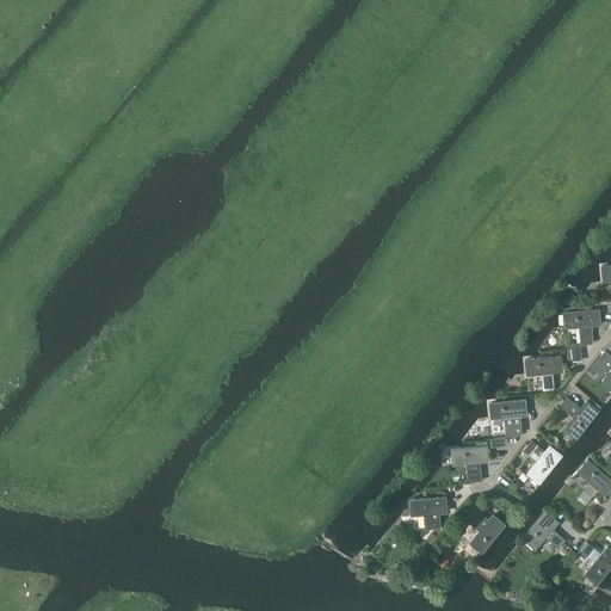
[(610,265),(600,266),(602,281),(610,279),(610,265)]
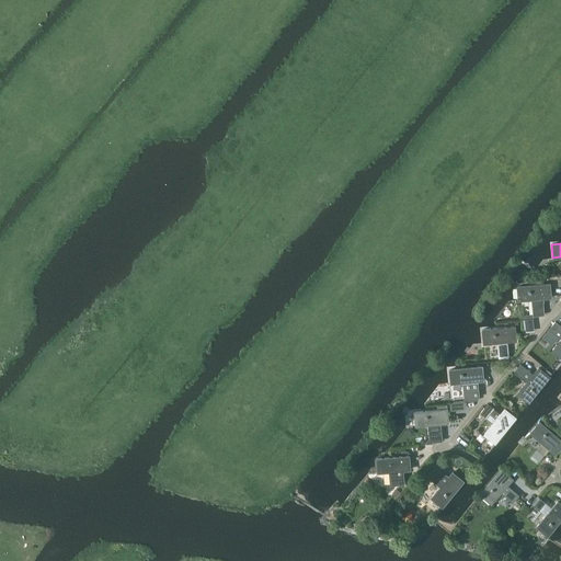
[(550,283),(517,286),(518,299),(551,297),(550,283)]
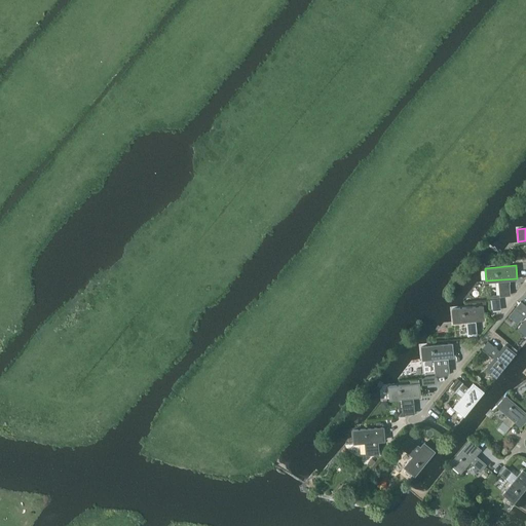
[(509,279),(498,280),(498,282),(499,294),(499,296),(510,295),(509,280),(509,279)]
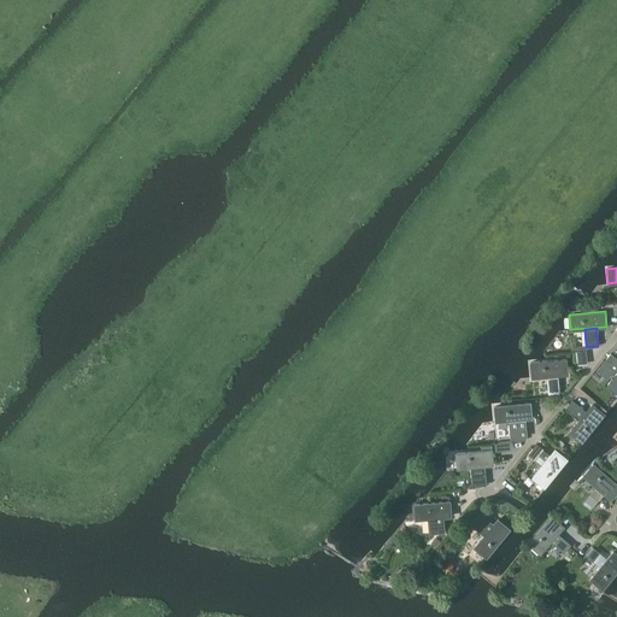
[(576,363),(588,363),(588,350),(576,350),(576,363)]
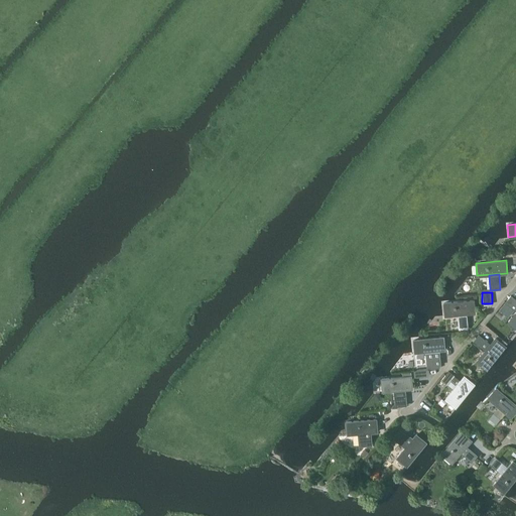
[(515,299),(511,295),(505,302),(515,310),(515,299)]
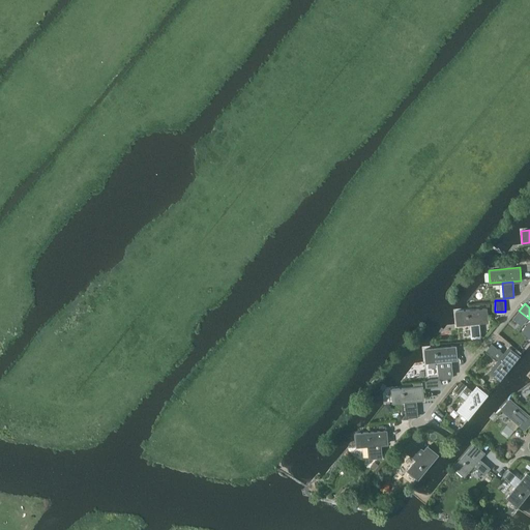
[(487,307),(455,311),(457,323),(488,321),(487,307)]
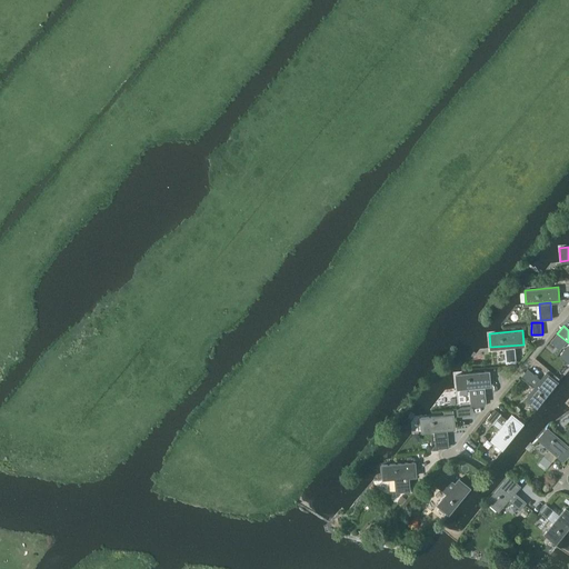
[(515,346),(505,347),(505,349),(506,362),(516,362),(515,348),(515,346)]
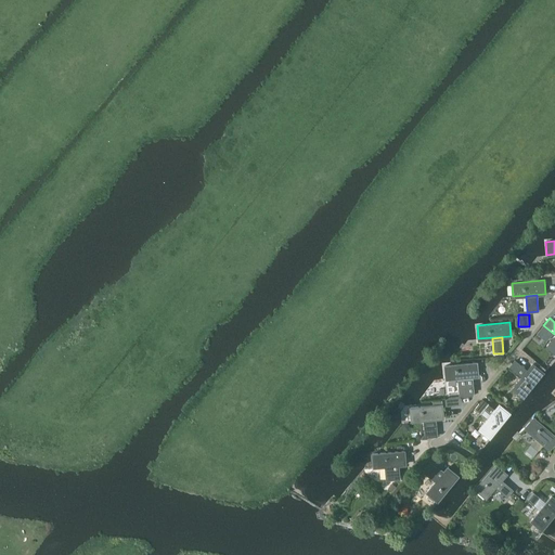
[(515,360),(510,368),(520,376),(521,377),(528,371),(527,370),(515,360)]
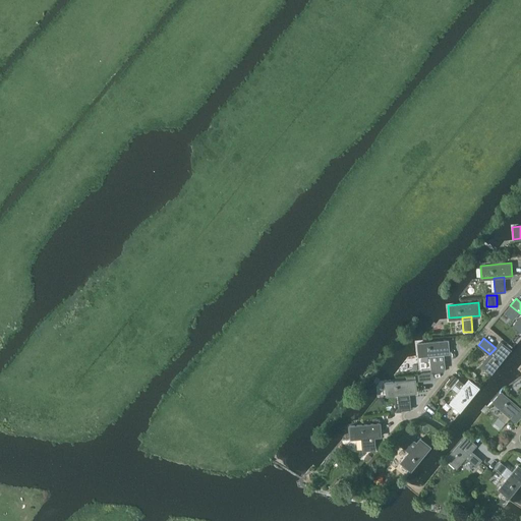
[(447,341),(415,343),(416,355),(448,353),(447,341)]
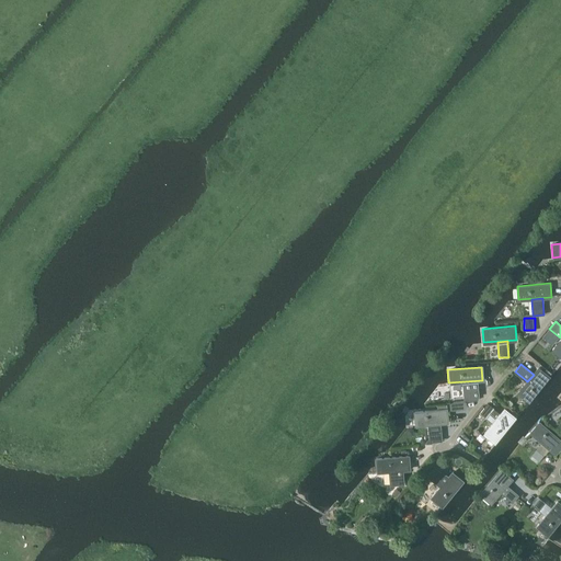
[(518,398),(528,405),(548,381),(538,373),(518,398)]
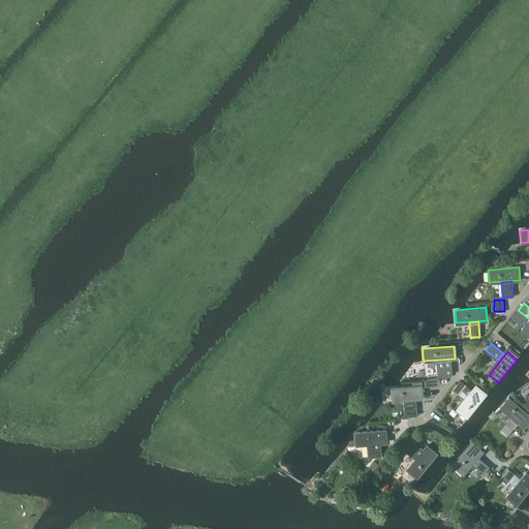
[(449,360),(436,361),(436,362),(438,375),(452,374),(449,361),(449,360)]
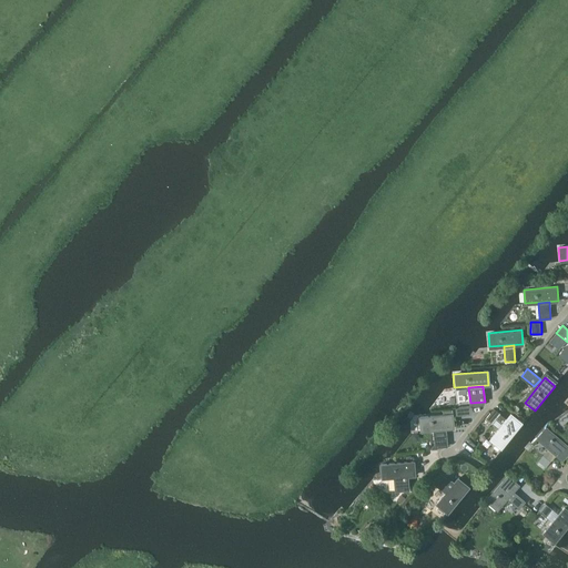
[(486,418),(498,427),(506,418),(494,408),(486,418)]
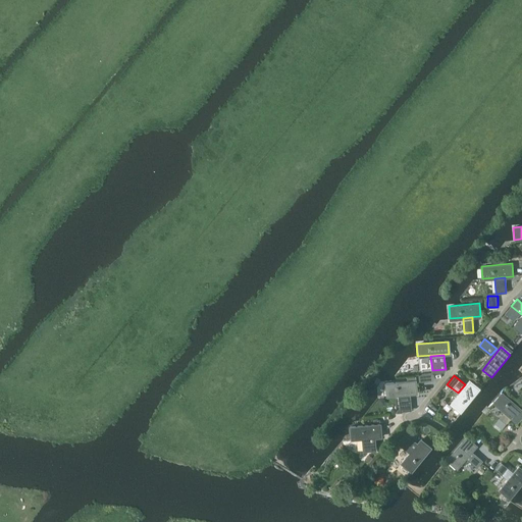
[(416,380),(384,382),(385,396),(417,393),(416,380)]
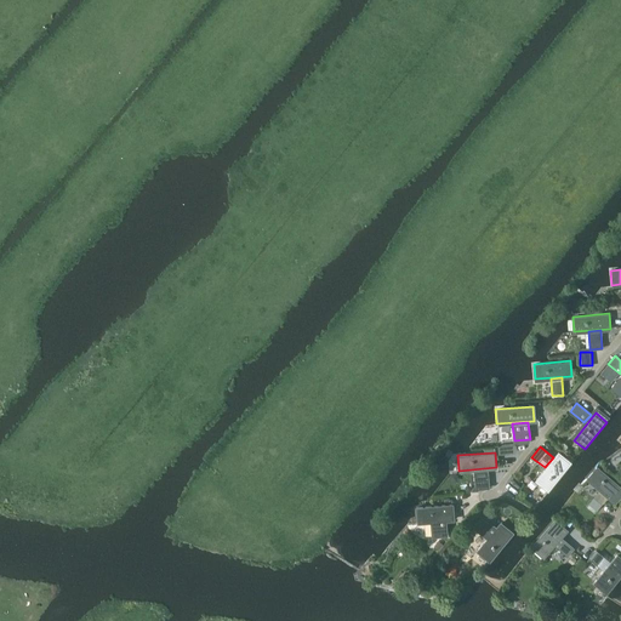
[(534,486),(547,497),(571,468),(558,457),(534,486)]
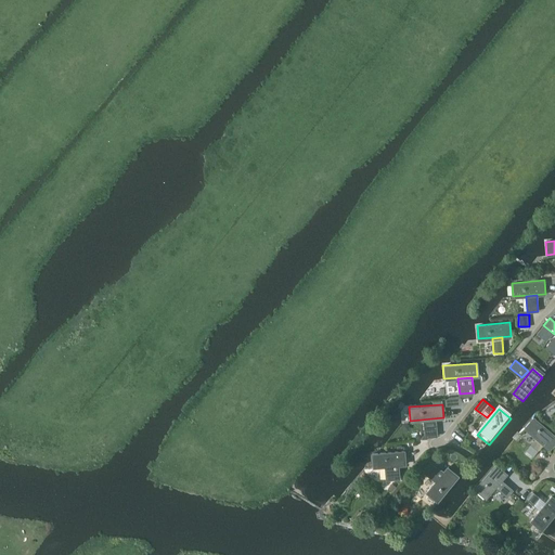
[(435,418),(424,420),(426,437),(437,436),(436,428),(435,418)]
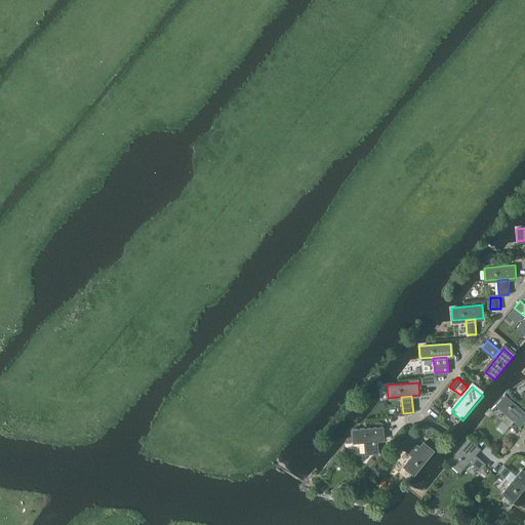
[(524,415),(506,399),(495,411),(516,430),(524,418),(524,415)]
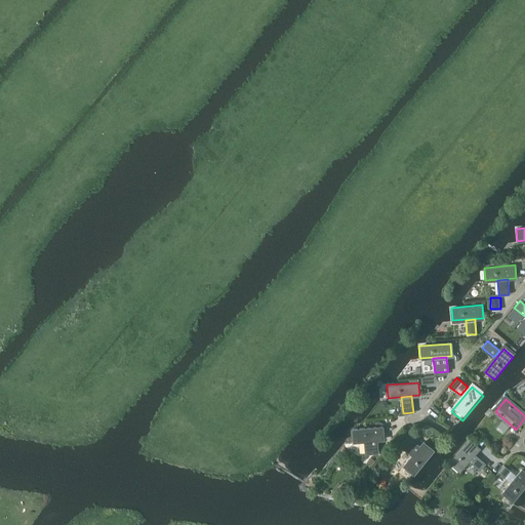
[(497,426),(505,432),(509,427),(501,420),(497,426)]
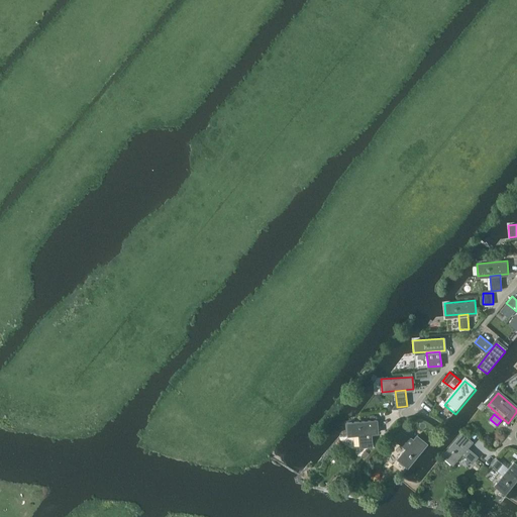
[(378,420),(346,423),(347,435),(379,432),(378,420)]
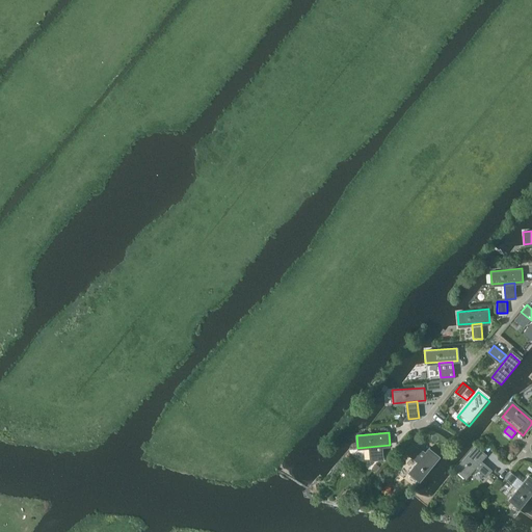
[(406,452),(417,461),(426,451),(424,450),(422,450),(414,443),(406,452)]
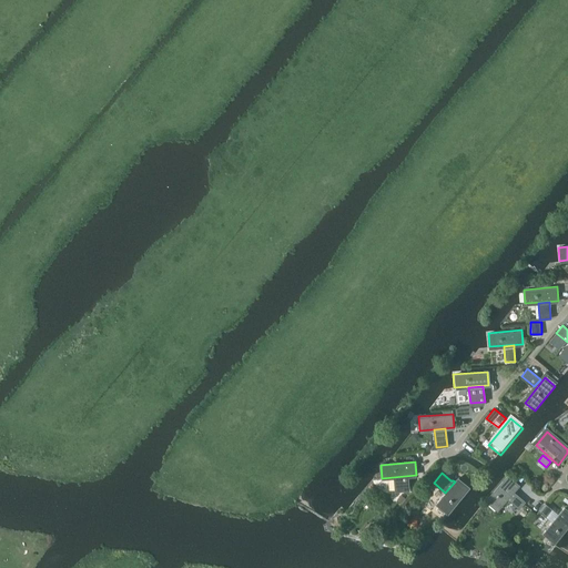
[(486,500),(496,509),(518,484),(507,475),(486,500)]
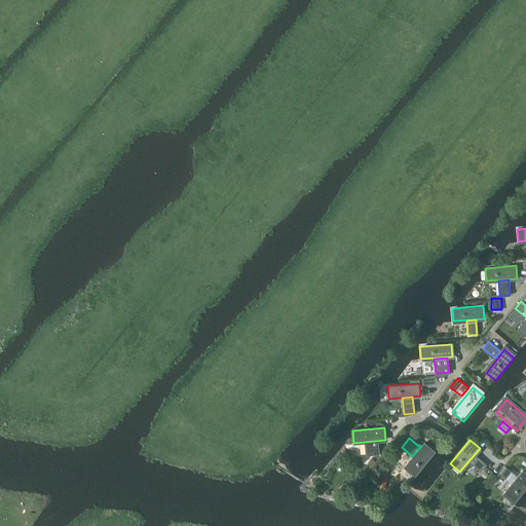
[(366,455),(379,454),(378,442),(365,443),(366,455)]
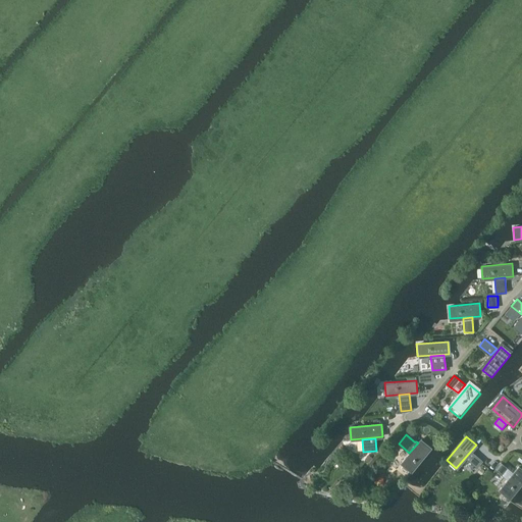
[(400,469),(411,477),(428,457),(418,448),(400,469)]
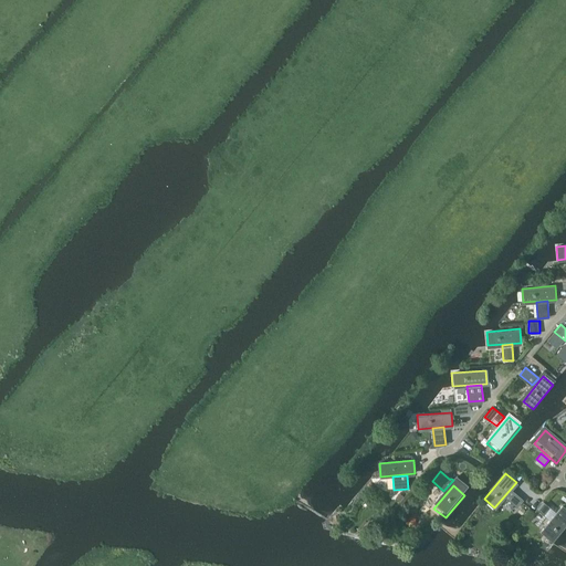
[(511,489),(505,496),(506,498),(517,506),(520,503),(523,500),(512,490),(511,489)]
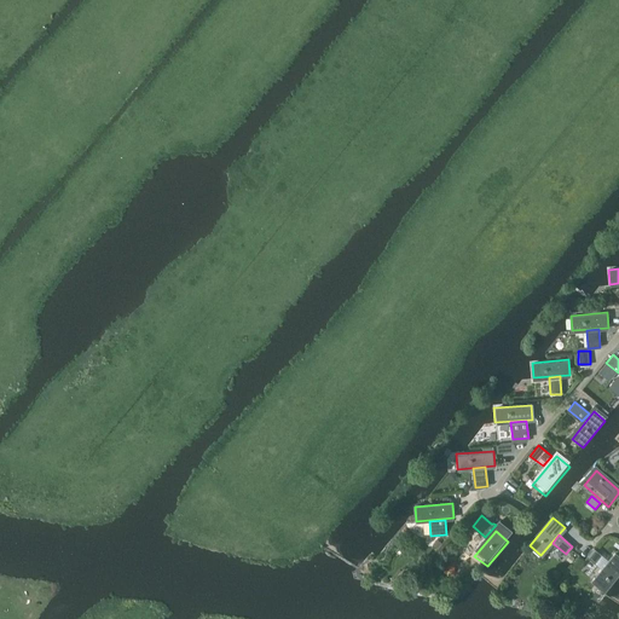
[(443,543),(437,538),(432,545),(437,549),(443,543)]
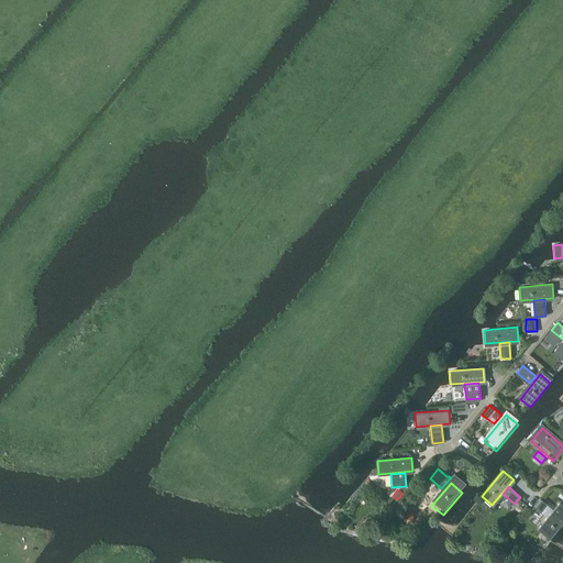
[(540,498),(534,506),(541,511),(547,505),(540,498)]
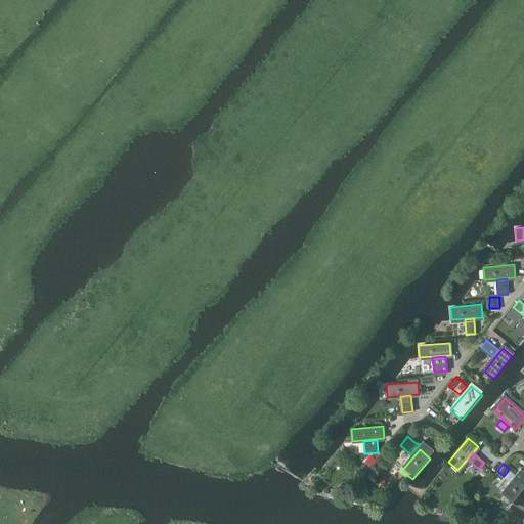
[(498,496),(511,507),(523,490),(523,476),(519,472),(498,496)]
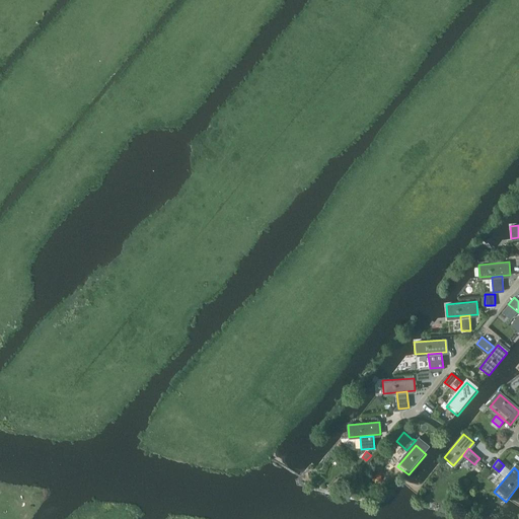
[(371,471),(363,470),(362,477),(369,478),(371,471)]
